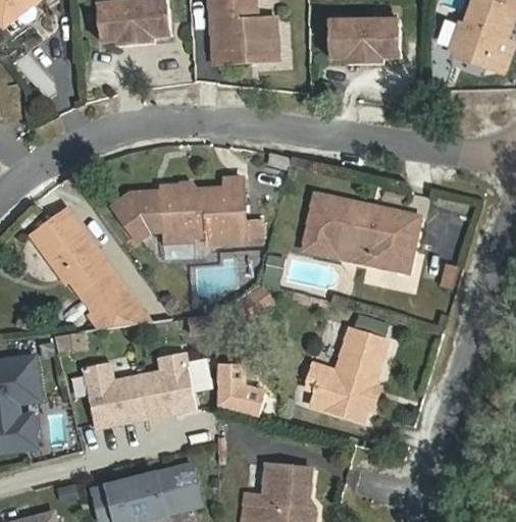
[(0,20),(4,25),(34,0),(0,0),(0,20)]
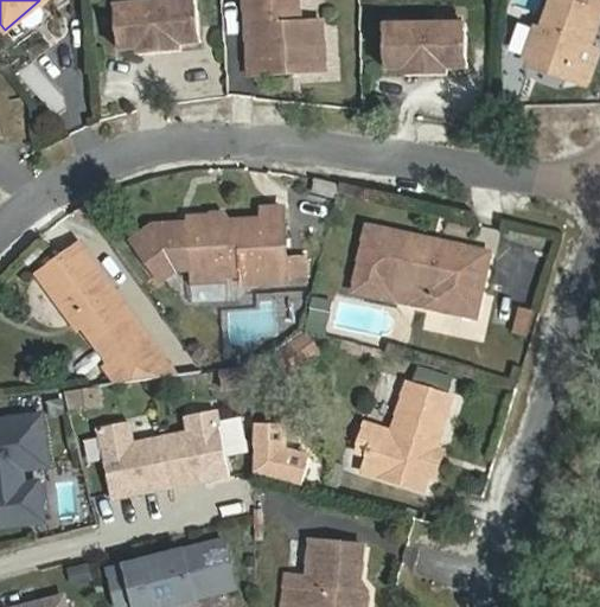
[(178,44),(197,43),(193,0),(190,0),(171,1),(142,4),(120,5),(117,5),(121,48),(142,46),(178,44)]
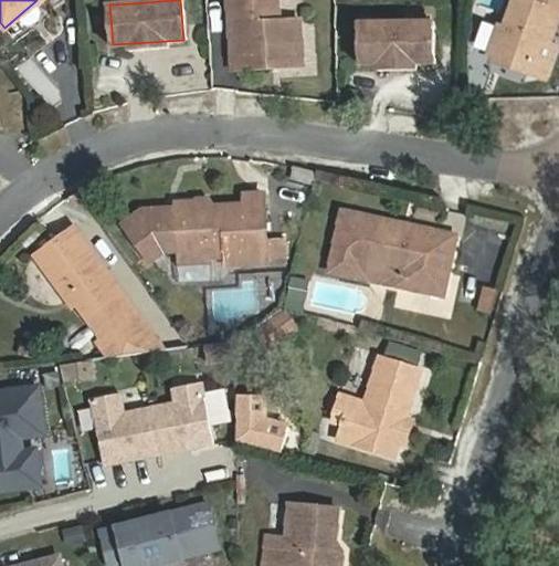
[(276,0),(228,0),(233,67),(299,64),(297,20),(278,21),(276,0)]
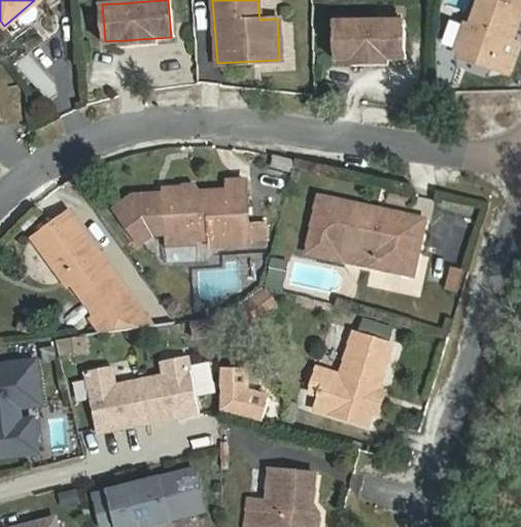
[(520,0),(473,0),(463,26),(458,24),(449,46),(458,50),(481,61),(478,67),(488,71),(502,69),(512,43),(504,40),(517,6),(520,8),(520,0)]
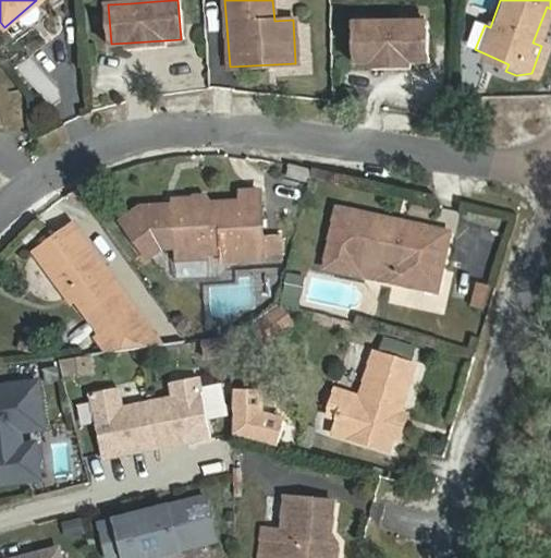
[(375,16),(355,17),(355,25),(375,25),(375,16)]
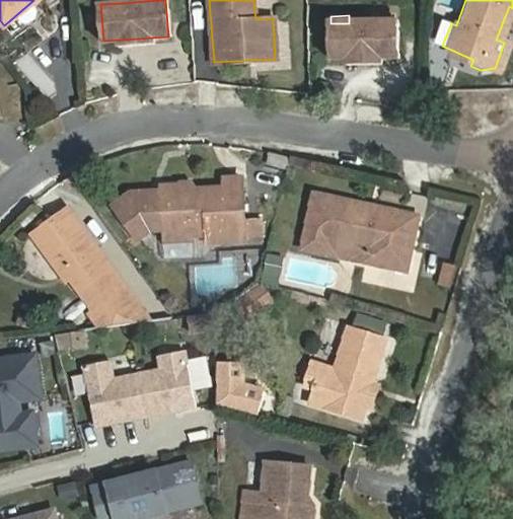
[(325,23),(326,61),(347,61),(379,61),(395,60),(395,22),(391,22),(372,22),(349,23),(331,23),(325,23)]
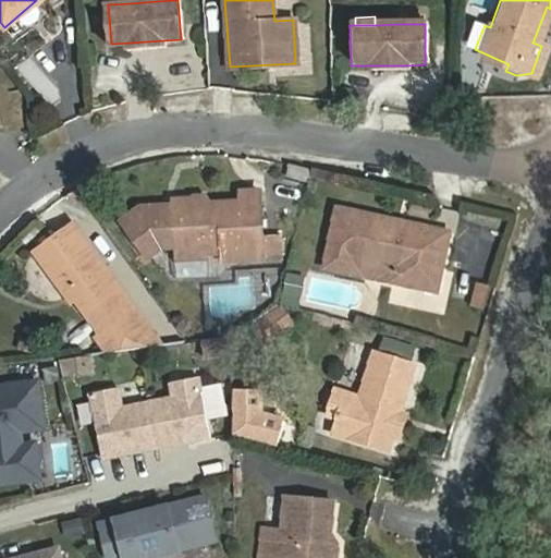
[(131,43),(132,53),(163,51),(163,40),(131,43)]
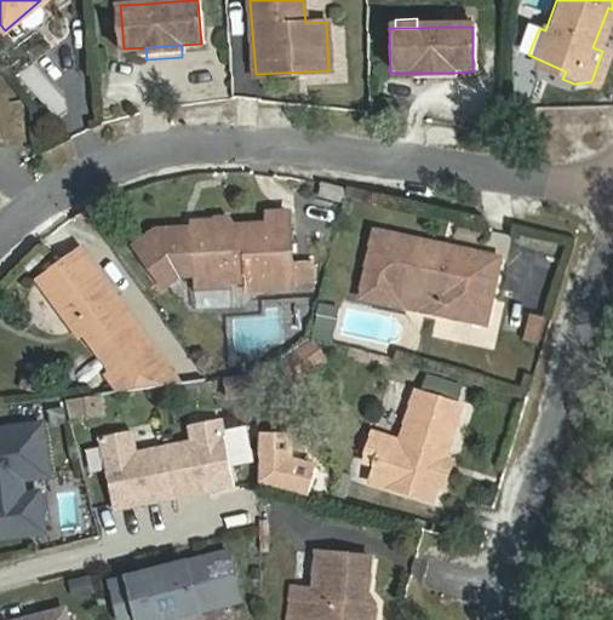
[(534,68),(562,79),(566,72),(539,59),(534,68)]
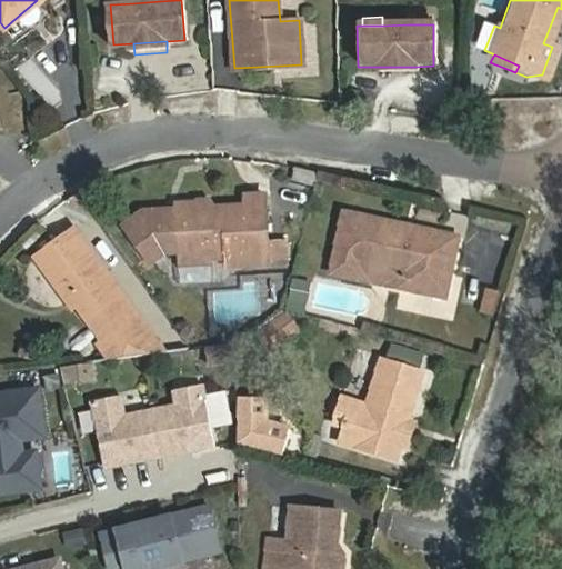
[(12,71),(36,92),(48,78),(24,58),(12,71)]
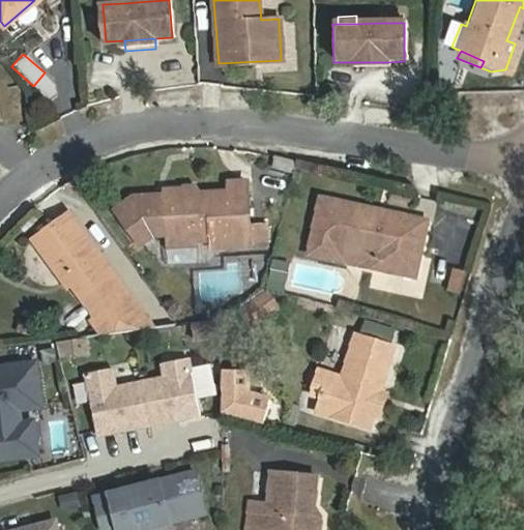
[(111,207),(136,240),(153,228),(162,228),(161,233),(177,232),(183,237),(205,237),(205,245),(243,244),(242,181),(225,181),(225,190),(194,190),(191,195),(183,195),(177,185),(161,186),(161,202),(149,203),(149,192),(132,192),(111,207)]
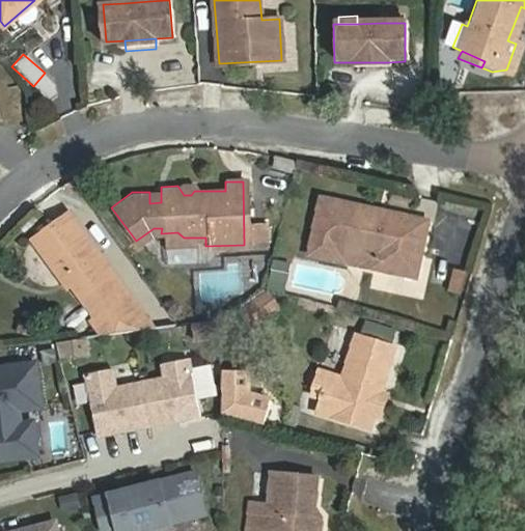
[(161,192),(149,192),(149,203),(161,202),(161,192)]
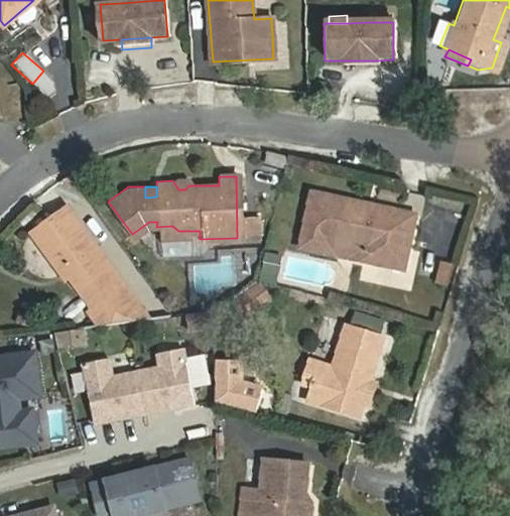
[(407,229),(306,200),(292,253),(312,259),(316,248),(352,258),(349,270),(392,282),(407,229)]
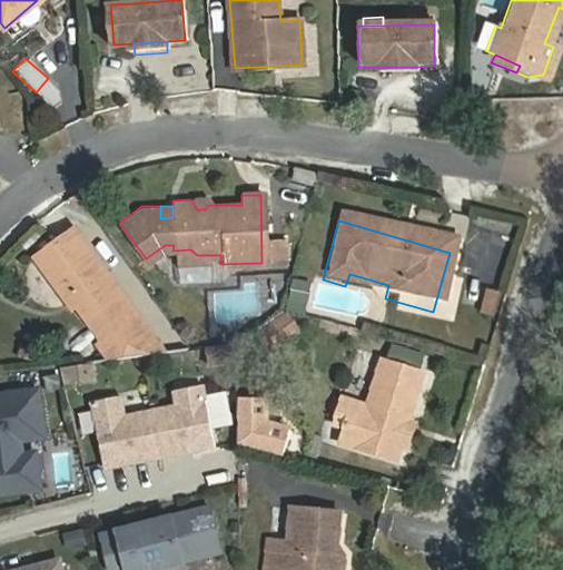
[(121,294),(73,227),(36,256),(67,297),(71,294),(89,317),(121,294)]
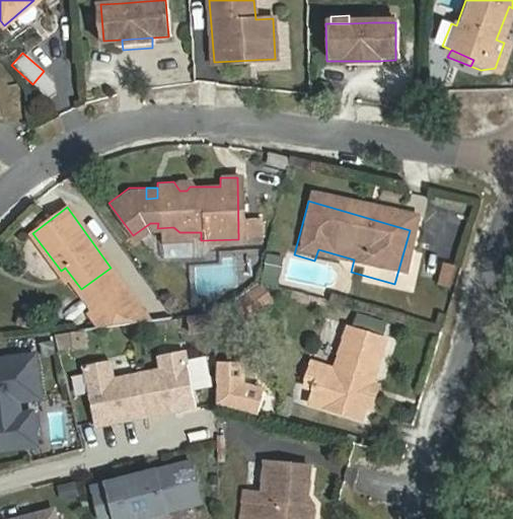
[(157,228),(158,240),(201,240),(201,232),(179,232),(173,227),(157,228)]
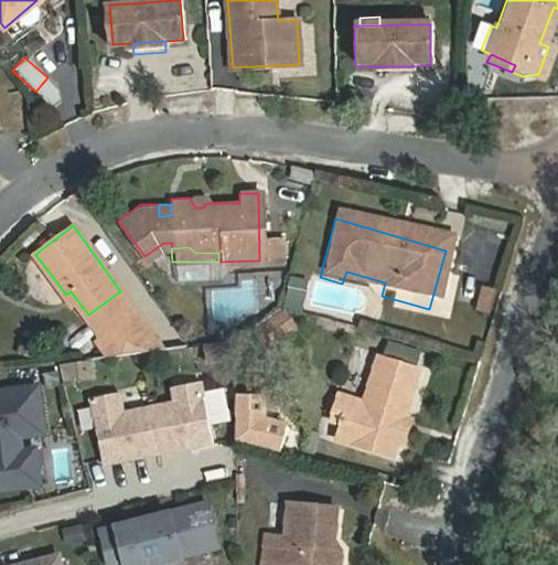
[(382,296),(385,283),(346,272),(342,284),(382,296)]
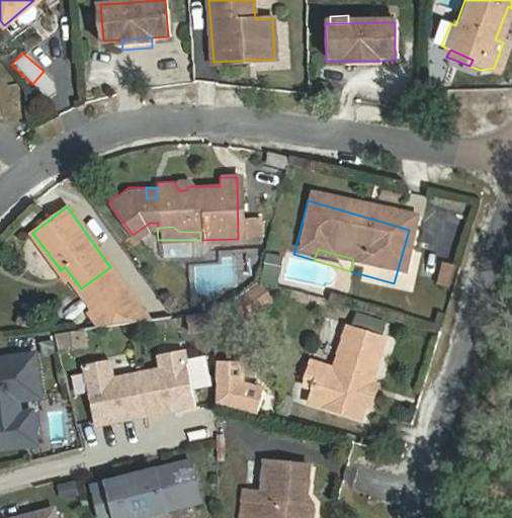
[(258,278),(272,280),(275,256),(262,254),(258,278)]
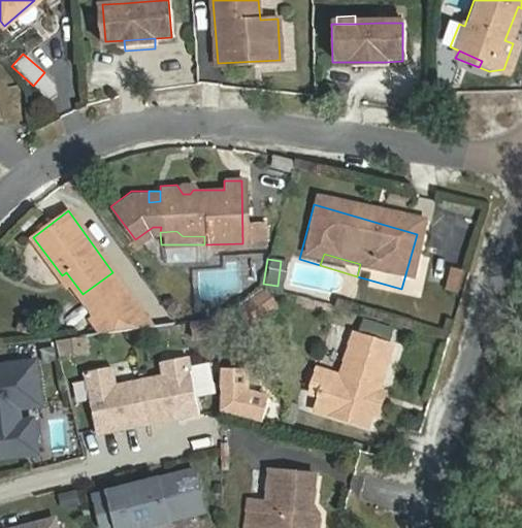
[(456,291),(461,269),(448,266),(443,289),(456,291)]
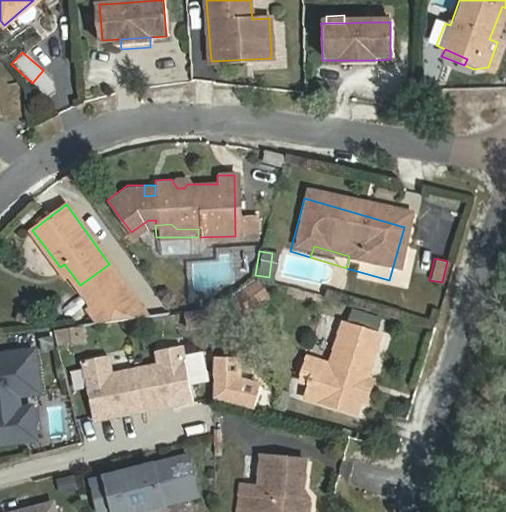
[(122,284),(109,266),(80,288),(93,306),(122,284)]
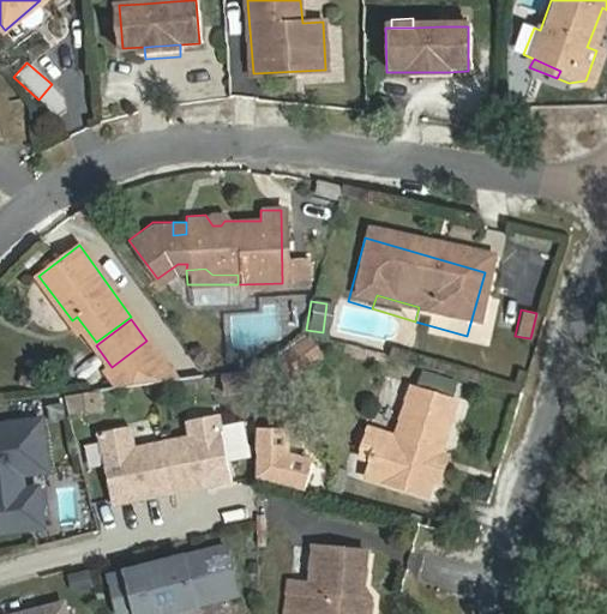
[(289,384),(320,354),(300,333),(270,363),(289,384)]
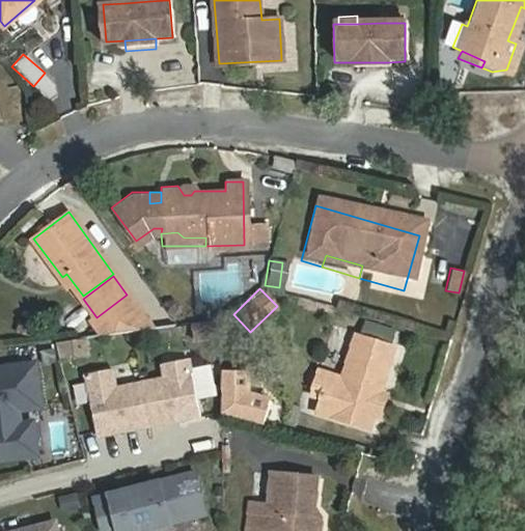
[(153,329),(127,295),(97,317),(90,322),(101,336),(153,329)]
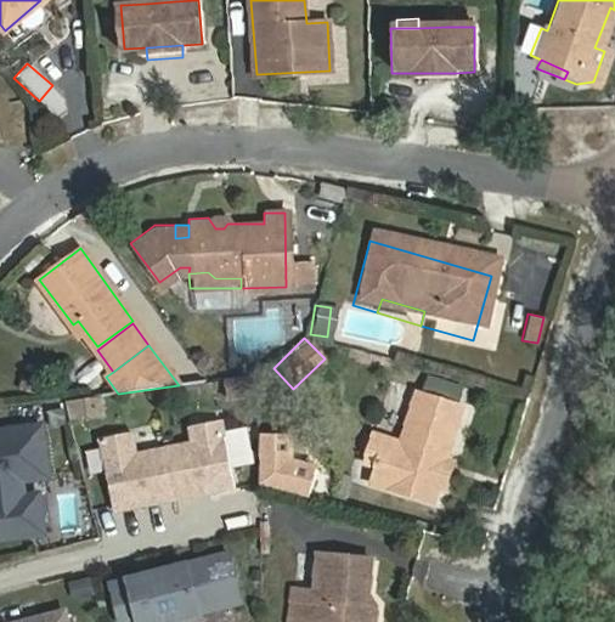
[(464,403),(417,389),(402,439),(389,435),(381,463),(374,484),(434,502),(440,480),(433,478),(440,454),(447,457),(464,403)]
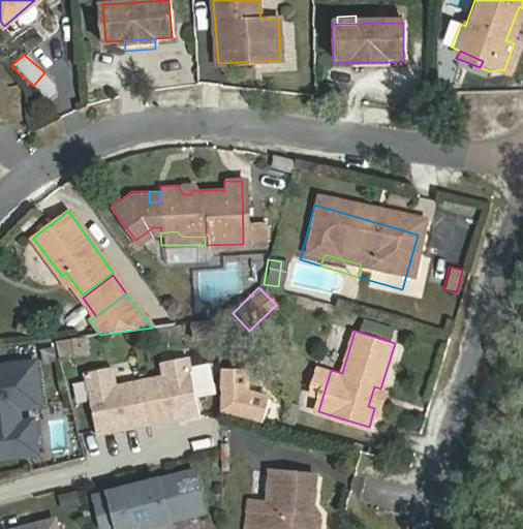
[(51,342),(54,361),(86,354),(83,337),(51,342)]
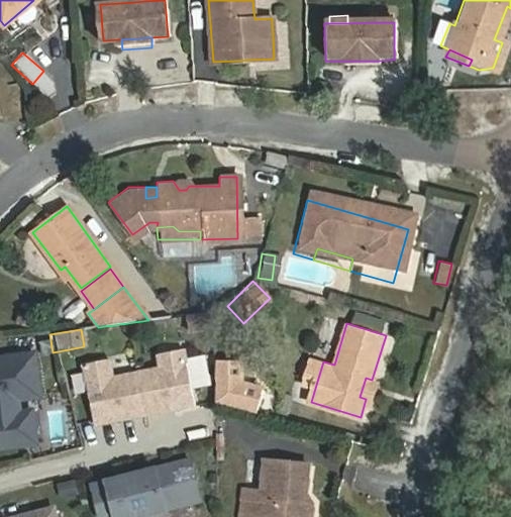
[(35,351),(0,355),(0,441),(24,439),(20,410),(18,397),(41,394),(35,351)]
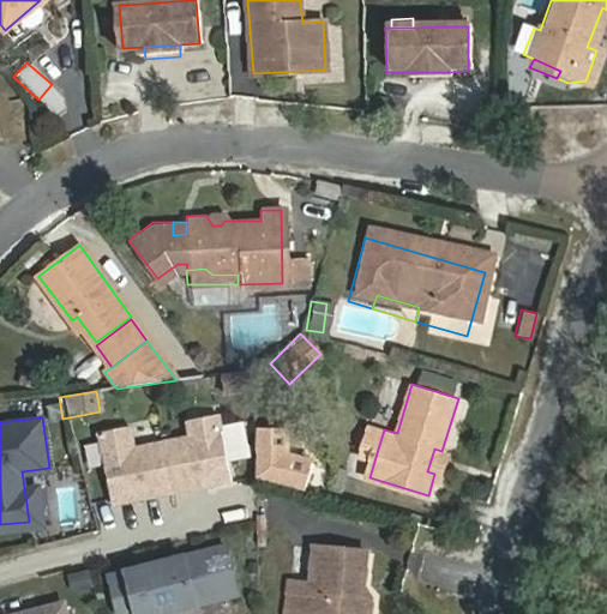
[(217,417),(186,423),(190,439),(161,445),(170,494),(229,483),(217,417)]
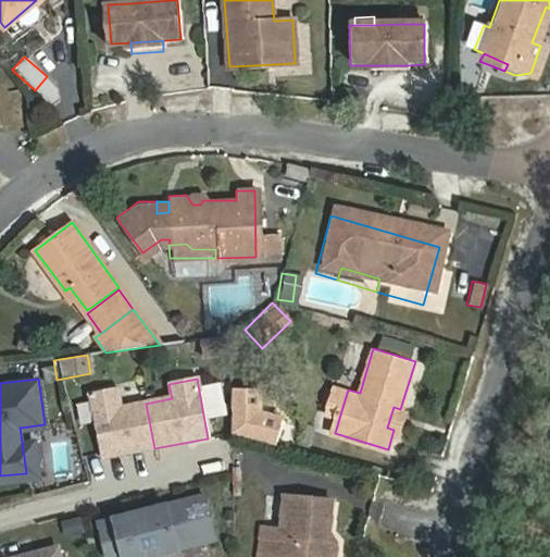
[(348,390),(335,385),(327,411),(340,415),(348,390)]
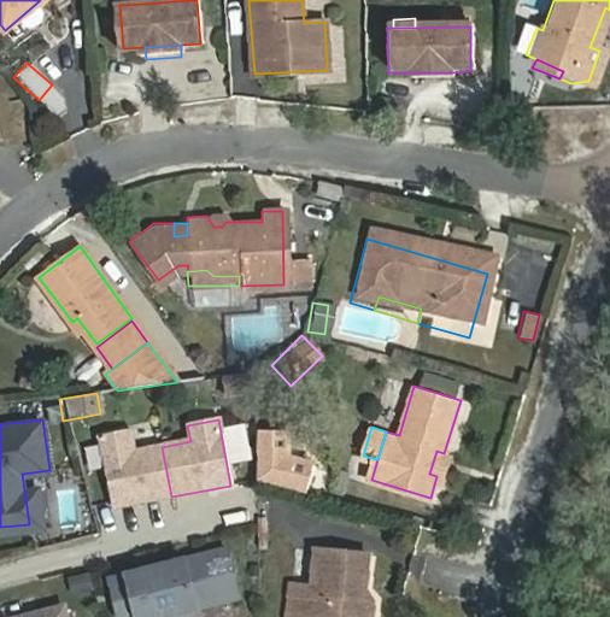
[(134,452),(129,430),(99,436),(112,509),(171,497),(162,447),(134,452)]
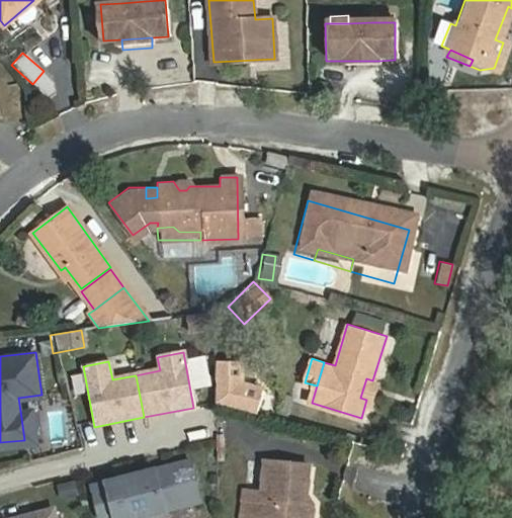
[(240,361),(217,361),(217,402),(256,413),(262,391),(240,384),(240,361)]
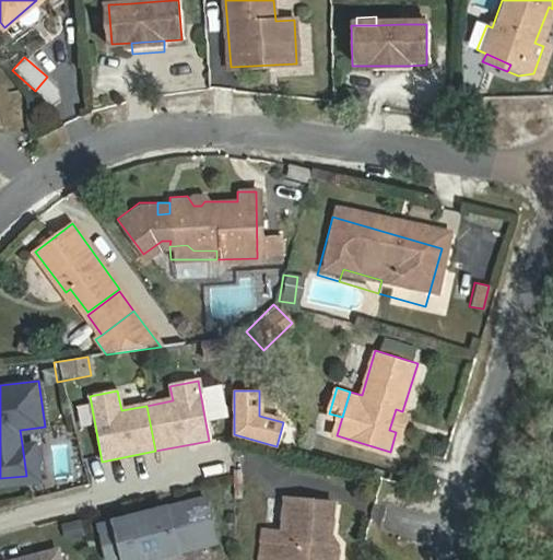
[(403,434),(410,413),(402,411),(396,409),(389,430),(396,432),(403,434)]
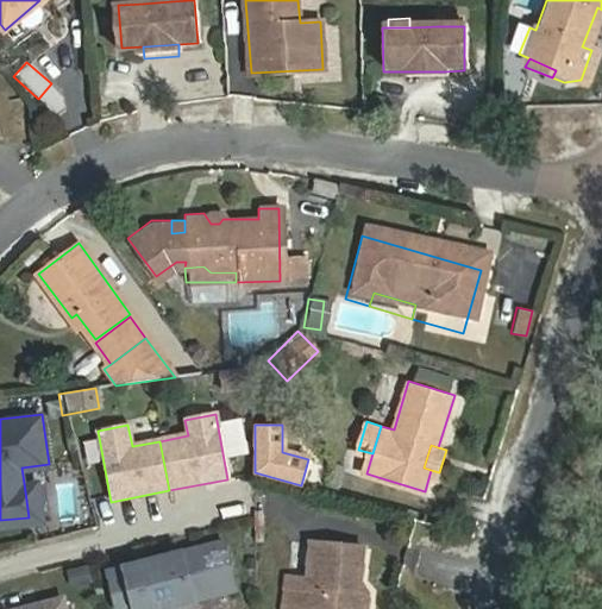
[(39,481),(24,483),(29,518),(44,515),(39,481)]
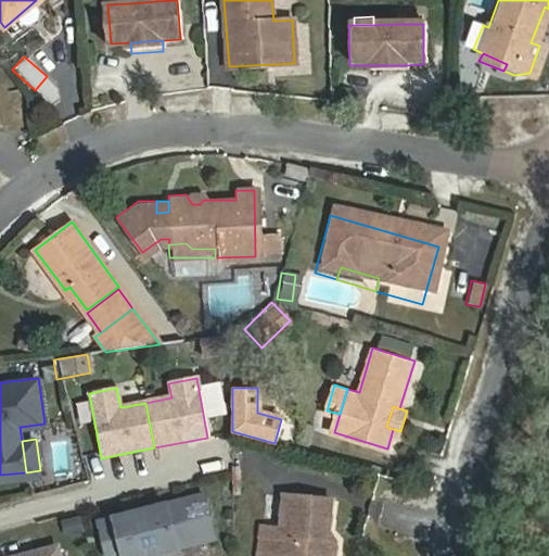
[(331,495),(285,491),(281,527),(264,523),(259,555),(334,555),(336,544),(327,543),(331,495)]
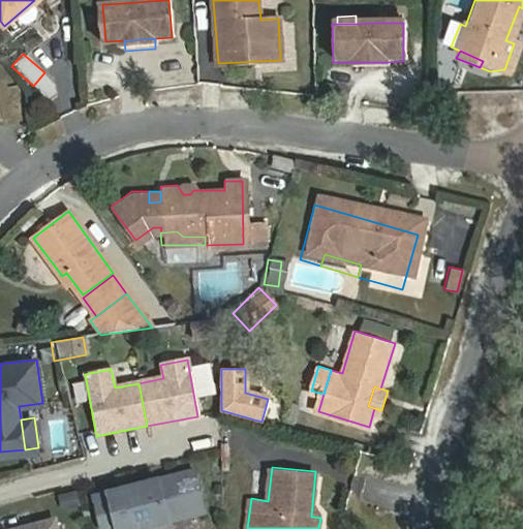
[(192,471),(93,497),(101,528),(118,525),(118,528),(121,528),(128,527),(128,528),(133,528),(167,520),(203,510),(192,471)]
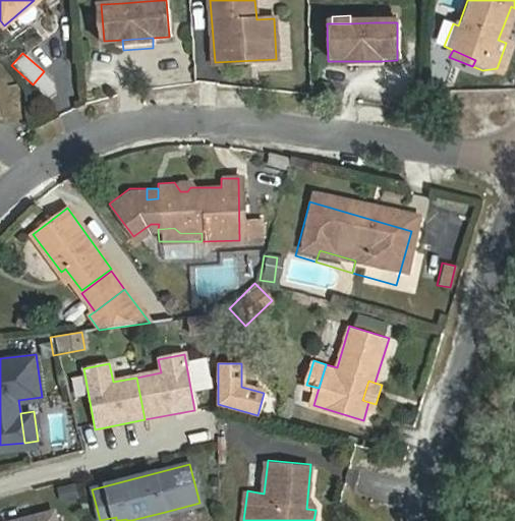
[(153,520),(167,518),(165,512),(131,520),(126,520),(126,519),(119,520),(153,520)]
